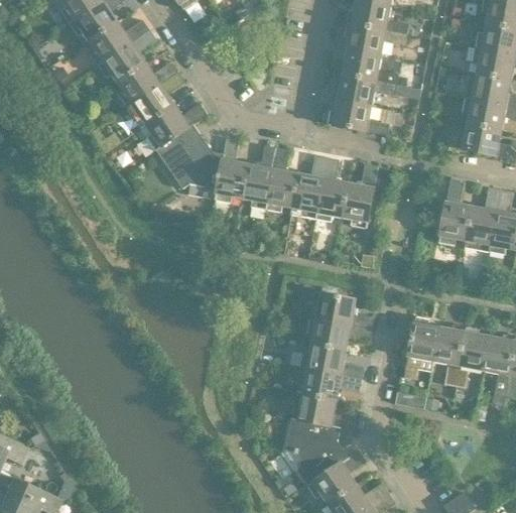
[(70,22),(102,0),(61,0),(66,6),(60,10),(70,22)]
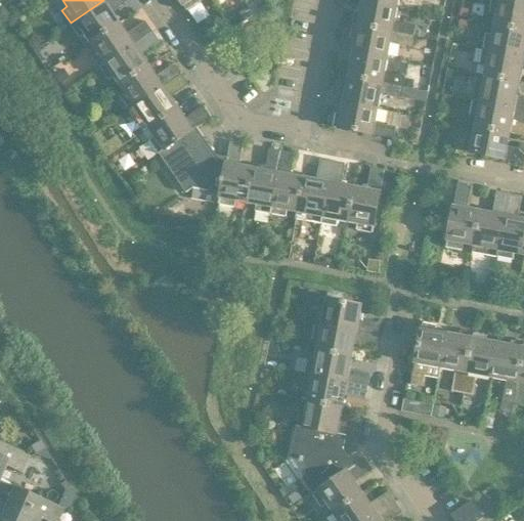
[(103,0),(71,23),(85,44),(90,41),(120,20),(113,9),(126,0),(103,0)]
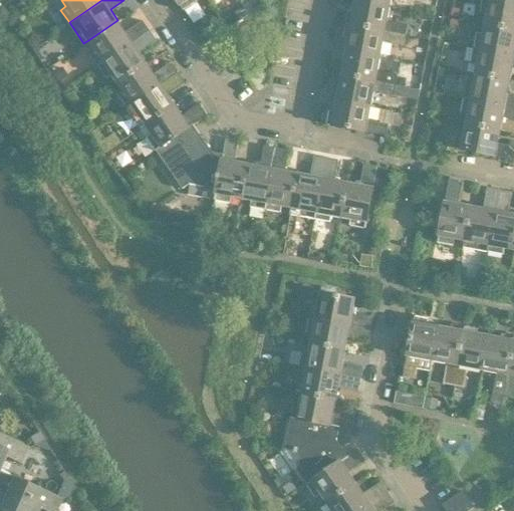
[(177,0),(183,8),(195,0),(177,0)]
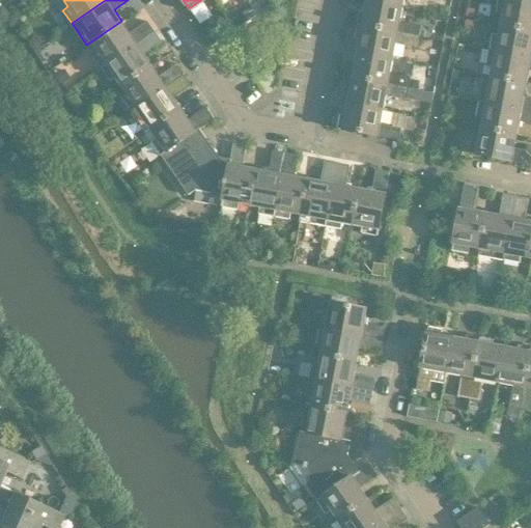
[(357,23),(418,34),(420,23),(399,20),(401,4),(378,0),(366,0),(364,10),(359,9),(357,23)]
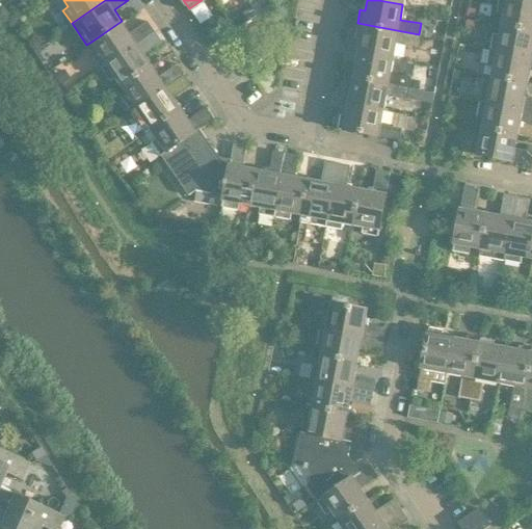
[(502,12),(501,23),(531,28),(531,2),(520,0),(499,0),(497,11),(502,12)]
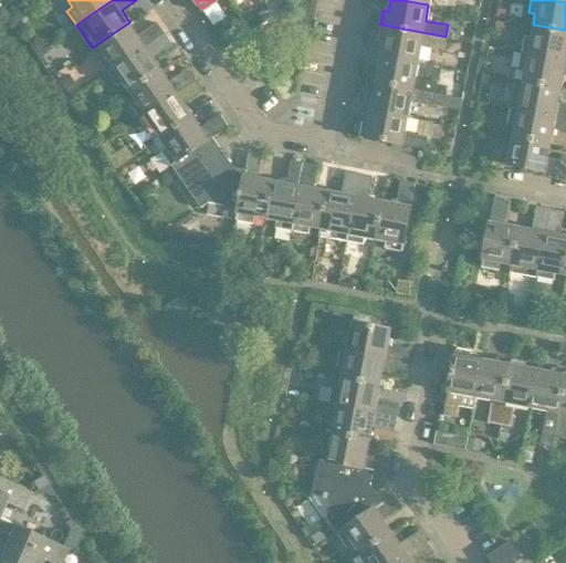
[(499,7),(496,14),(504,17),(506,9),(499,7)]
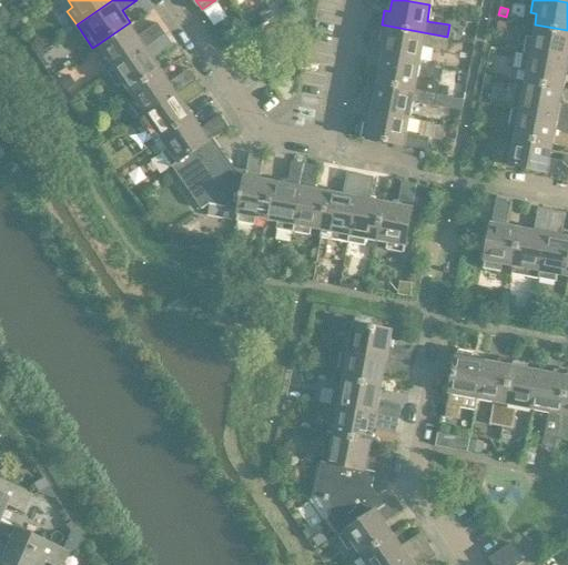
[(271,9),(264,13),(267,18),(274,13),(271,9)]
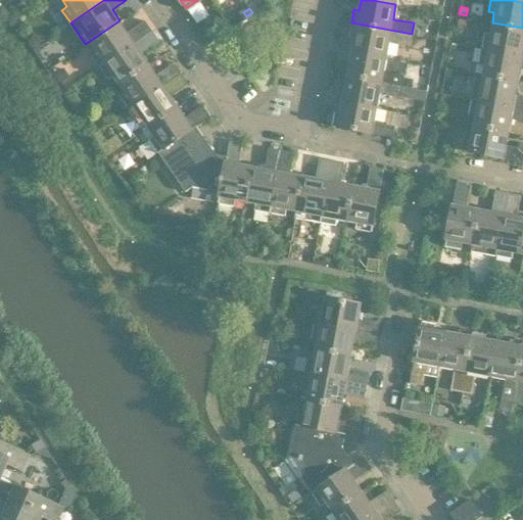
[(99,65),(152,30),(144,18),(127,31),(120,20),(90,41),(95,49),(90,52),(99,65)]
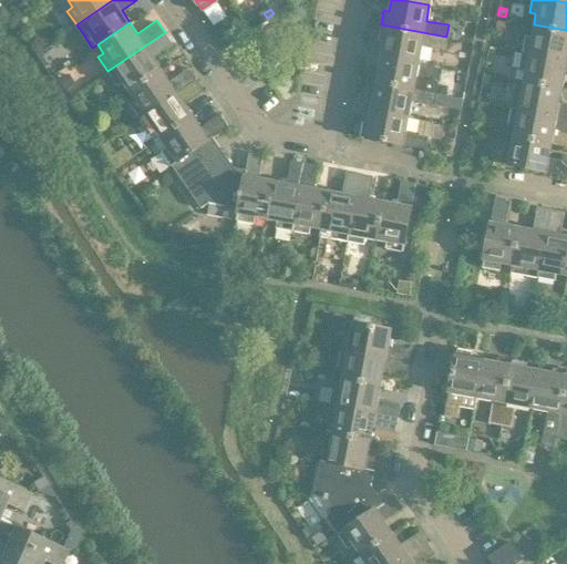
[(444,49),(446,37),(381,24),(379,38),(383,39),(381,53),(419,60),(422,44),(444,49)]
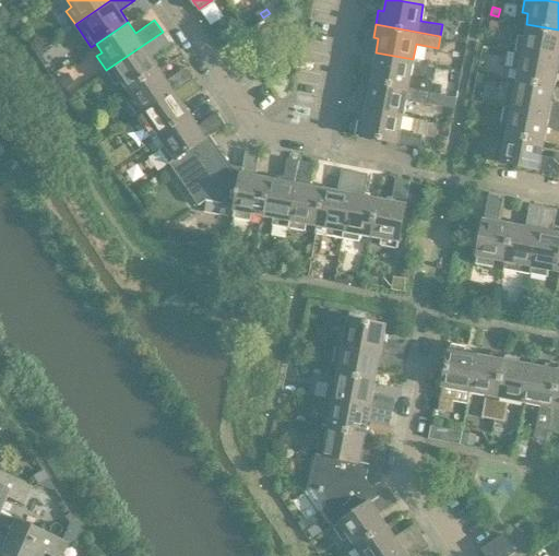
[(518,33),(514,50),(558,58),(558,30),(526,24),(524,35),(518,33)]
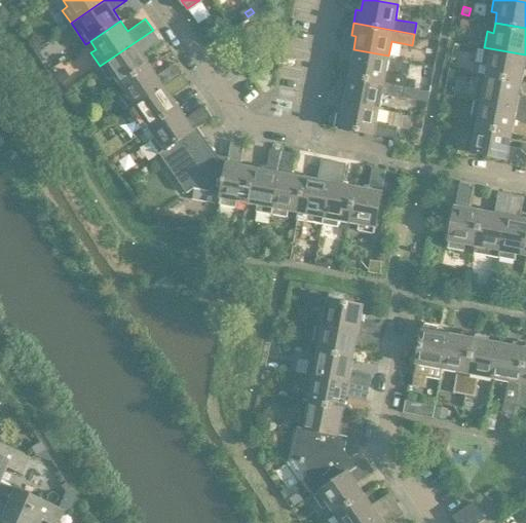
[(119,83),(149,63),(142,52),(159,40),(153,30),(100,66),(109,79),(114,75),(119,83)]
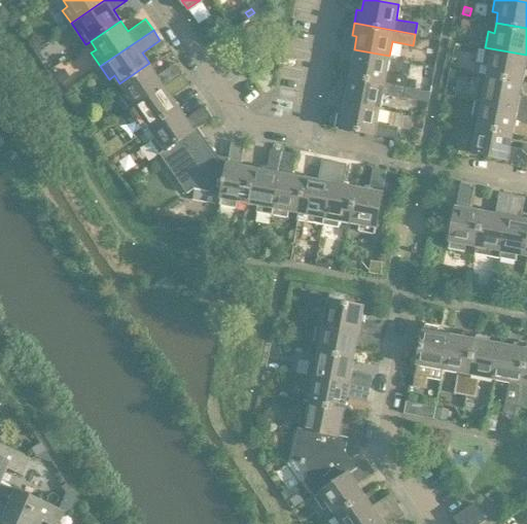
[(488,64),(486,74),(522,80),(524,68),(526,68),(526,55),(485,47),(482,63),(488,64)]
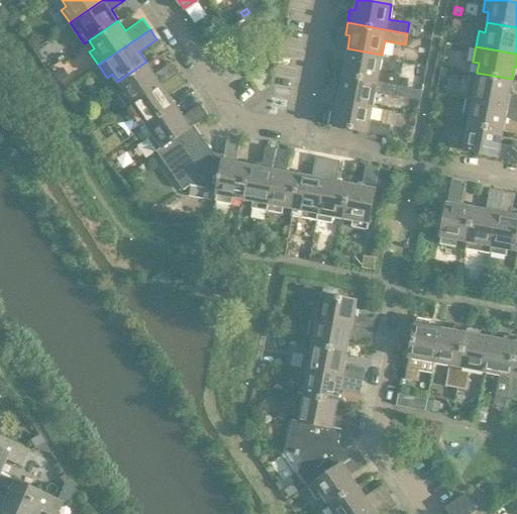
[(338,73),(397,84),(399,73),(379,70),(382,55),(347,48),(344,61),(340,60),(338,73)]
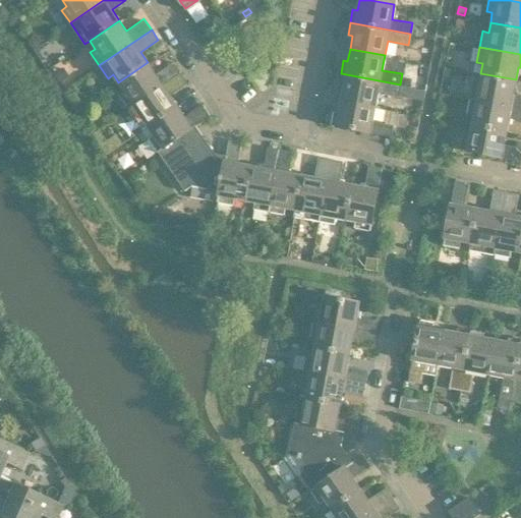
[(127,108),(180,71),(173,61),(155,73),(148,62),(118,82),(124,91),(119,95),(127,108)]
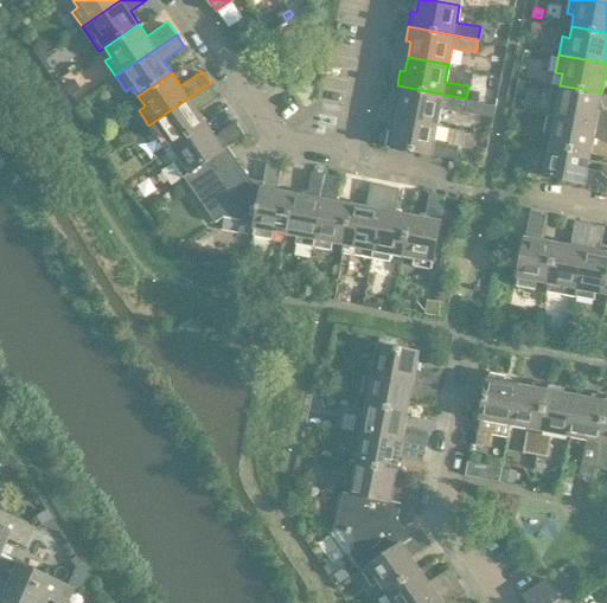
[(172,146),(206,122),(198,109),(218,96),(210,83),(148,126),(166,151),(172,146)]
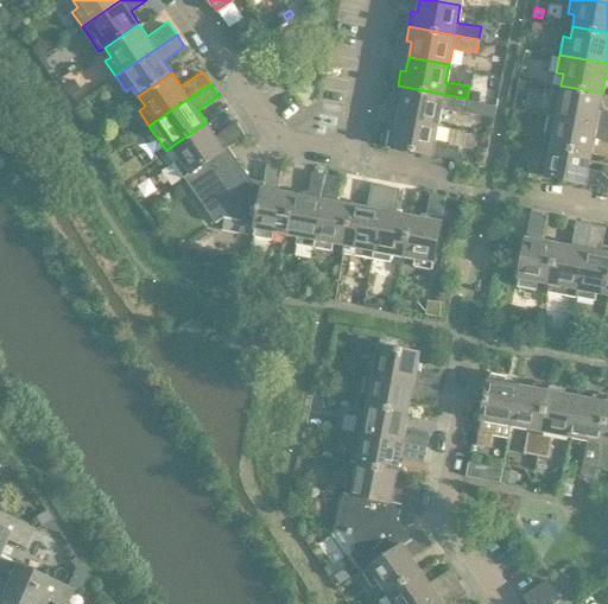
[(464,112),(467,99),(398,86),(394,101),(400,101),(397,116),(438,124),(441,107),(464,112)]
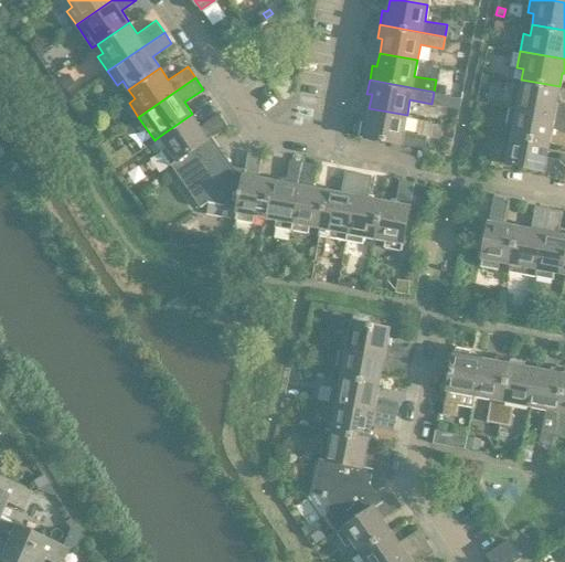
[(512,89),(510,106),(564,116),(564,102),(556,101),(560,86),(521,80),(519,91),(512,89)]
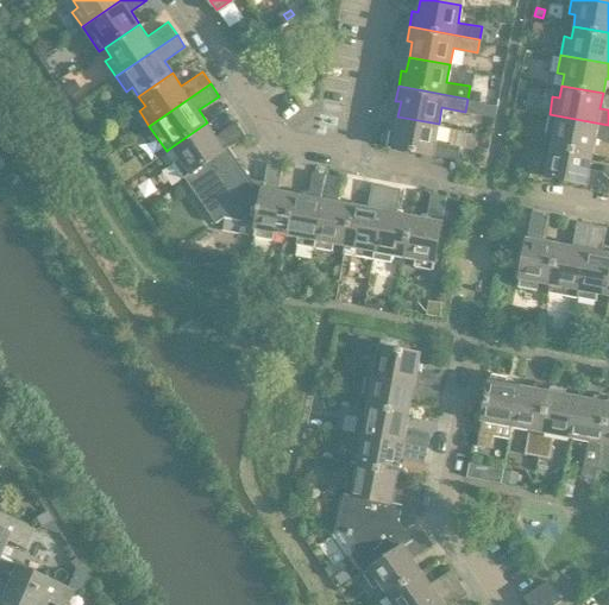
[(468,99),(465,112),(481,114),(483,101),(468,99)]
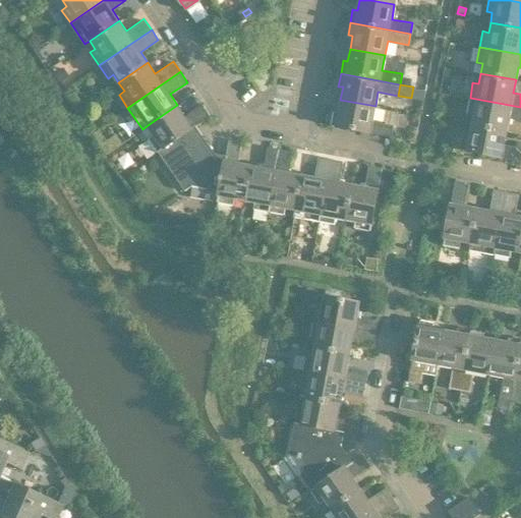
[(473,114),(471,124),(506,130),(509,118),(520,120),(520,107),(470,98),(467,113),(473,114)]
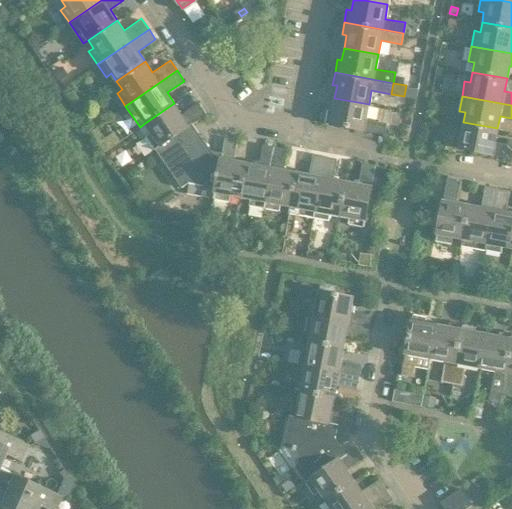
[(366,118),(369,104),(334,98),(332,110),(328,109),(326,121),(325,121),(325,122),(383,133),(384,133),(386,122),(366,118)]
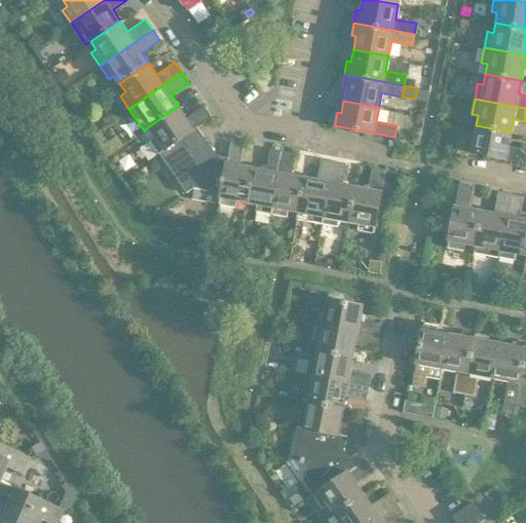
[(196,125),(197,126),(212,116),(204,105),(186,117),(179,106),(149,126),(154,136),(149,139),(159,153),(159,152),(158,151),(196,125)]
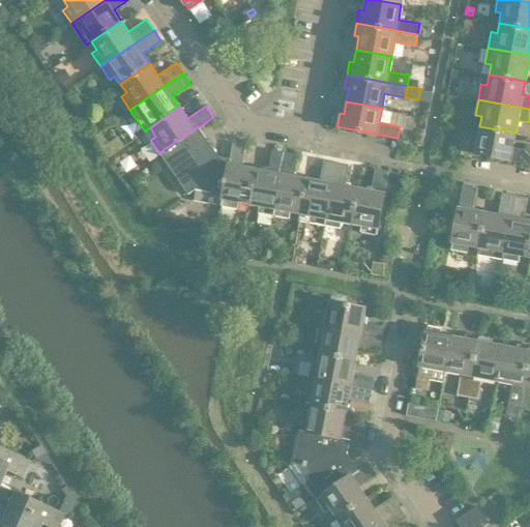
[(230,157),(229,157),(217,155),(199,127),(198,126),(159,152),(160,153),(187,193),(195,187),(210,191),(208,202),(221,204),(230,157)]
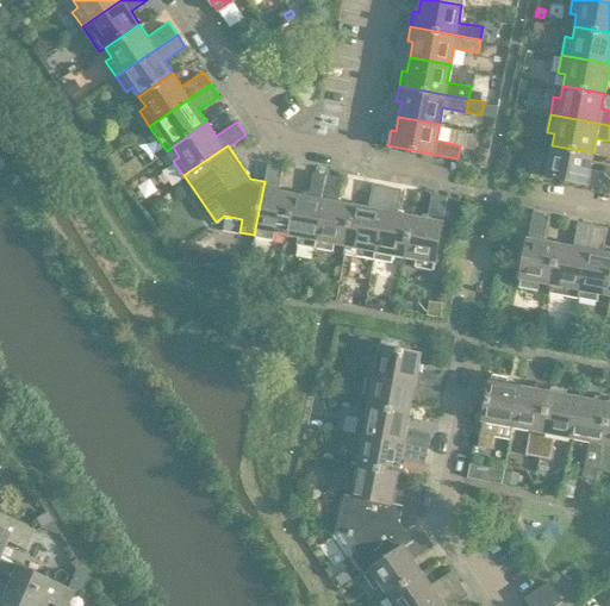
[(609,170),(590,168),(592,152),(552,145),(549,156),(542,155),(539,174),(609,187),(609,170)]
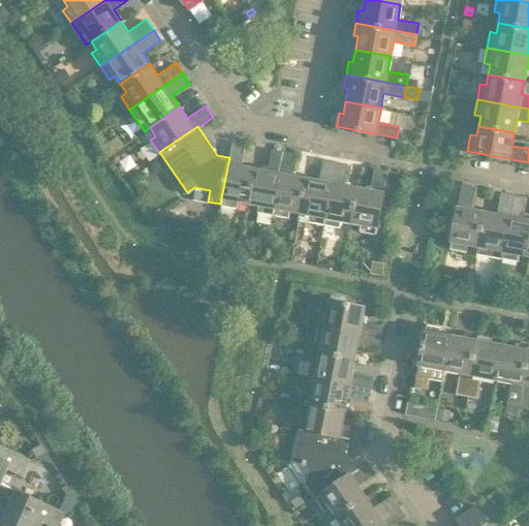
[(220,204),(237,207),(238,200),(248,203),(254,166),(241,164),(245,143),(231,141),(228,157),(229,157),(220,204)]
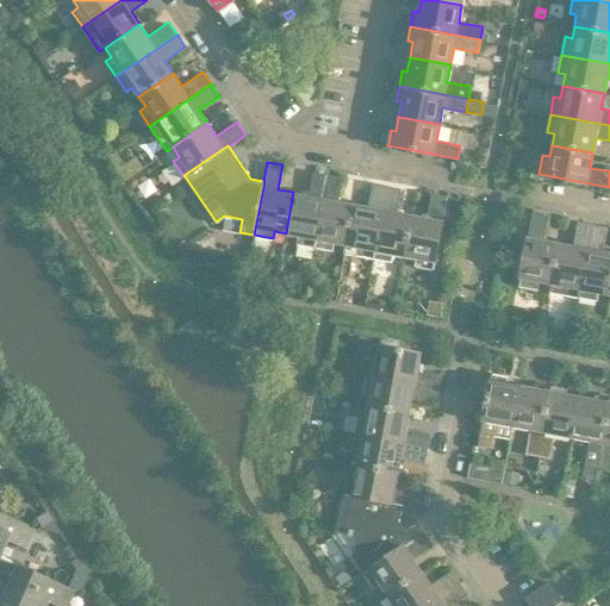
[(315,247),(328,174),(313,170),(309,195),(293,192),(286,233),(298,236),(297,243),(315,247)]
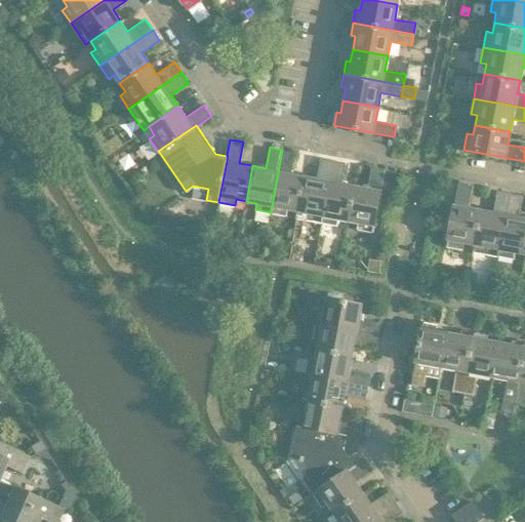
[(297,211),(304,175),(290,172),(294,152),(282,150),(271,212),(286,215),(287,209),(297,211)]
